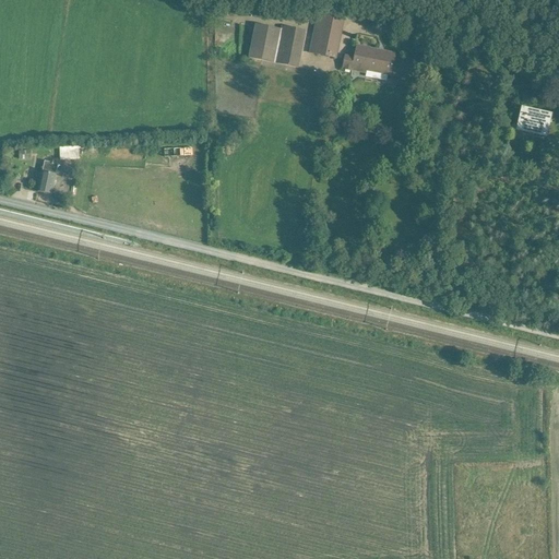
[(335,59),(342,31),(344,21),(318,15),(309,54),(335,59)]
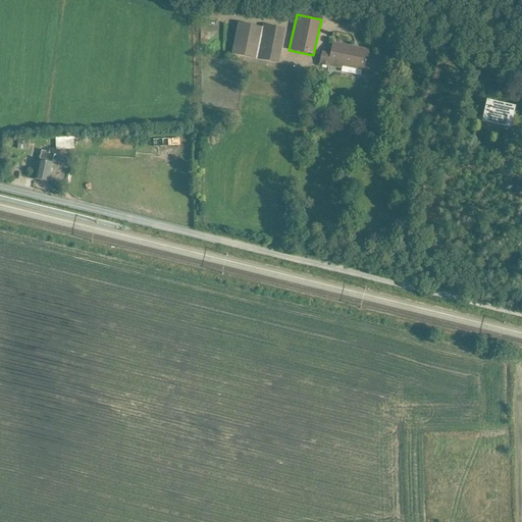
[(257,60),(263,29),(239,23),(232,55),(257,60)]
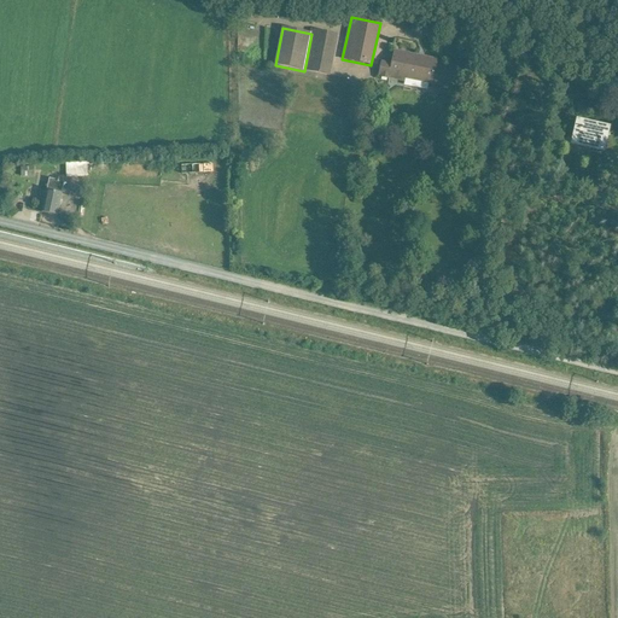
[(338,35),(312,30),(312,34),(304,71),(331,76),(338,35)]
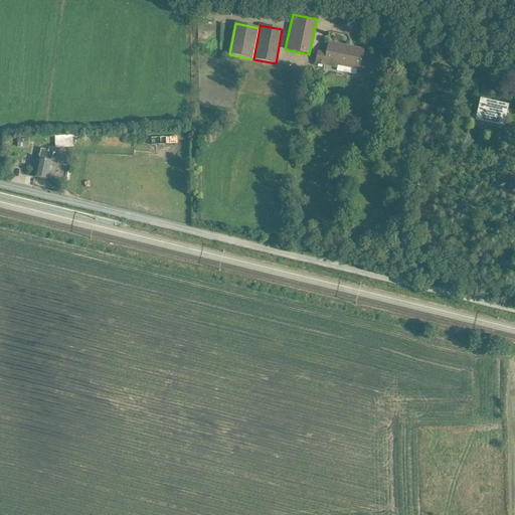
[(318,52),(316,62),(316,63),(338,68),(338,65),(358,69),(358,70),(361,70),(363,75),(365,76),(366,75),(369,73),(370,72),(375,73),(378,58),(363,55),(363,53),(353,51),(352,52),(348,51),(349,47),(329,43),(326,54),(318,52)]
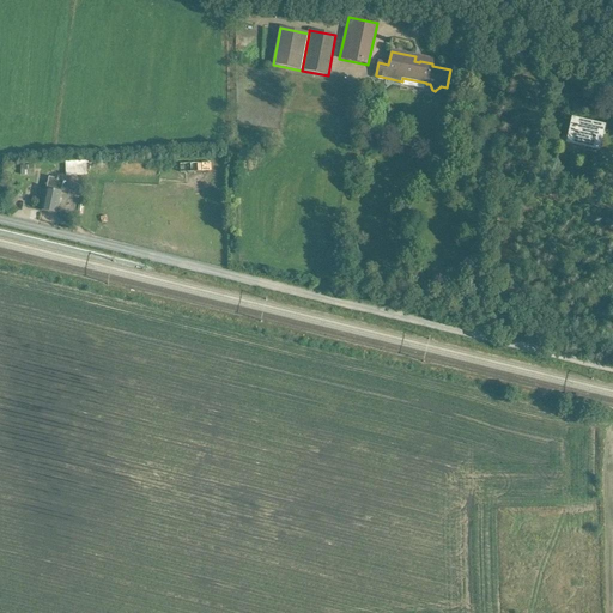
[(572,121),(570,132),(566,146),(598,153),(604,128),(572,121)]
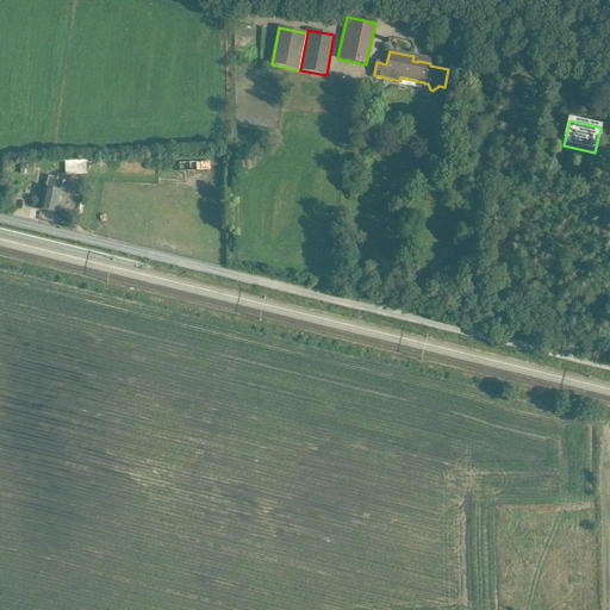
[(56,213),(58,201),(63,180),(49,176),(41,210),(56,213)]
